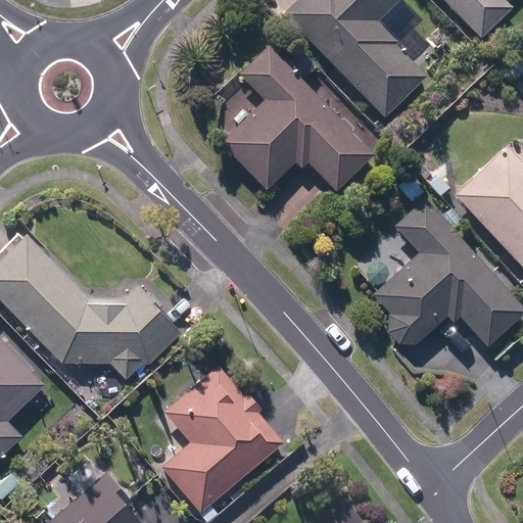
[(301,0),(286,14),(383,116),(424,78),(392,45),(396,42),(376,20),(397,0),(301,0)]
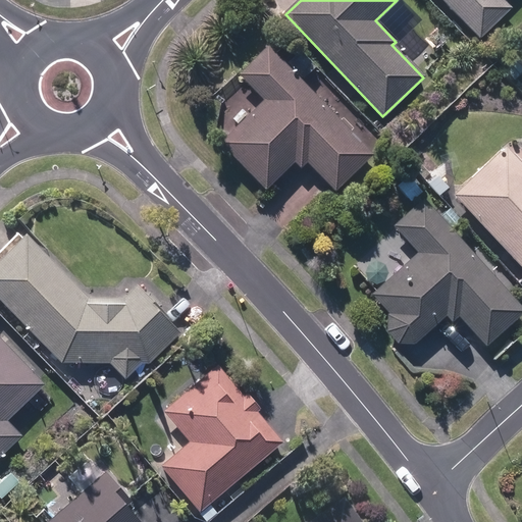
[(442,0),(479,38),(510,8),(502,0),(442,0)]
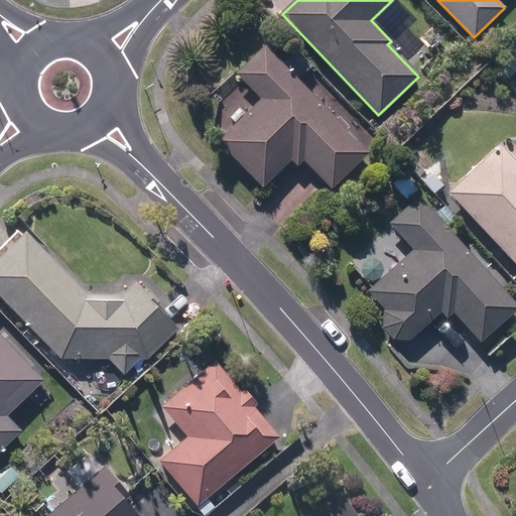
[(301,158),(331,187),(367,152),(263,46),(236,73),(261,99),(219,141),(262,185),(289,158),(295,164),(301,158)]
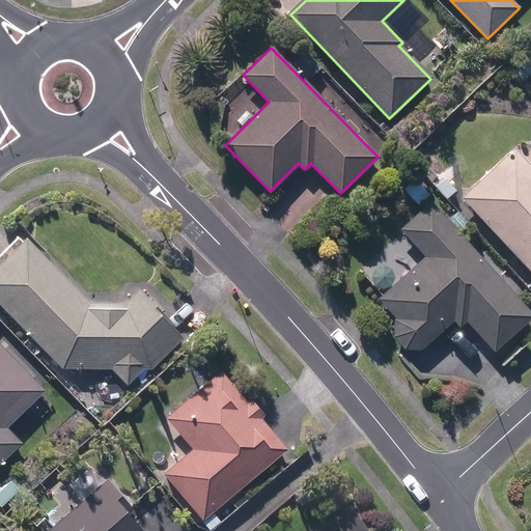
[(292,62),(306,78),(317,70),(304,53),(292,62)]
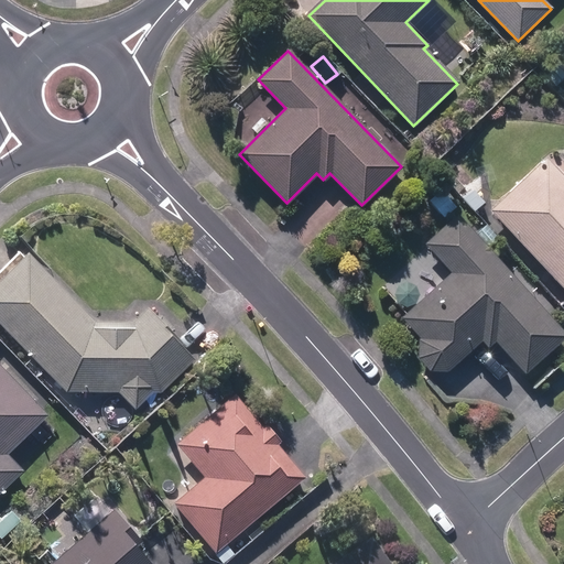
[(491,210),(563,288),(563,161),(562,159),(553,166),(545,160),(491,210)]
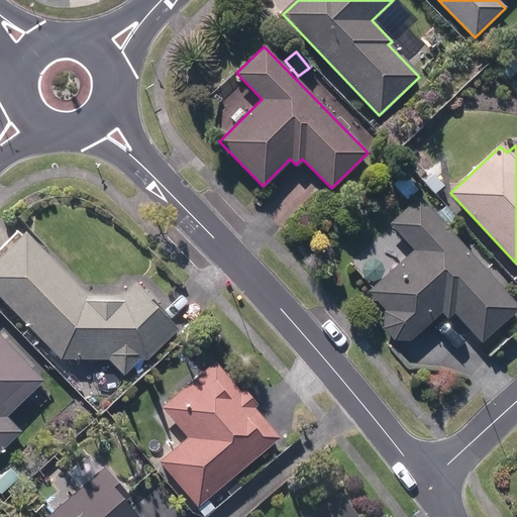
[(389,188),(403,203),(417,190),(403,175),(389,188)]
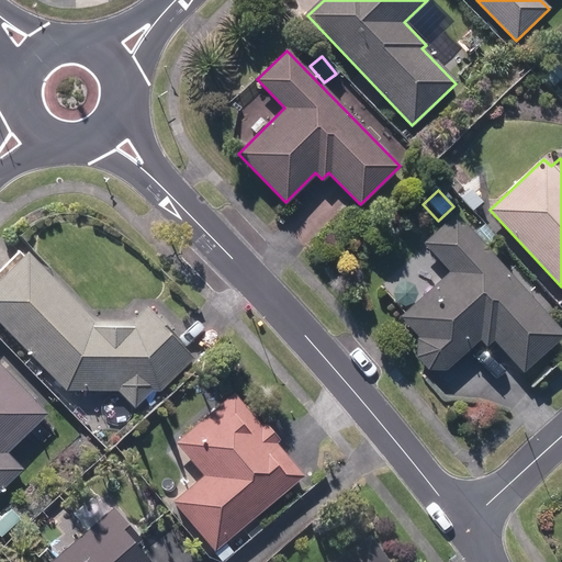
[(462,198),(473,210),(483,202),(471,190),(462,198)]
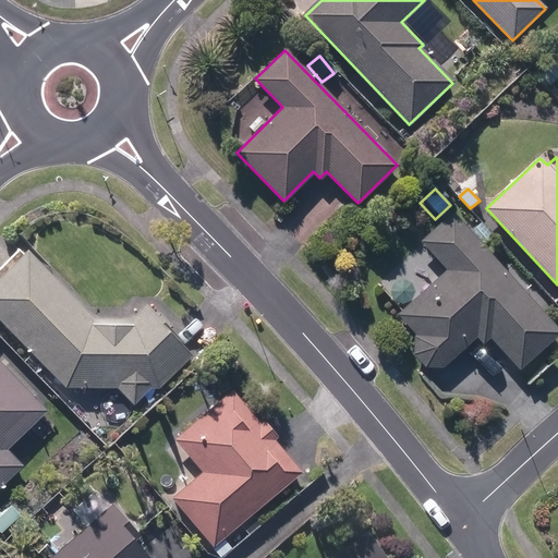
[(489,337),(518,368),(557,332),(557,331),(451,215),(421,242),(447,270),(398,316),(416,336),(413,339),(413,353),(426,367),(441,368),(475,337),(482,343),(489,337)]
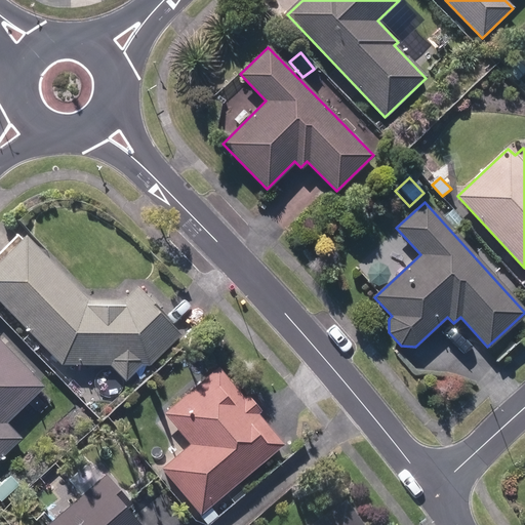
[(444,216),(455,229),(463,221),(452,209),(444,216)]
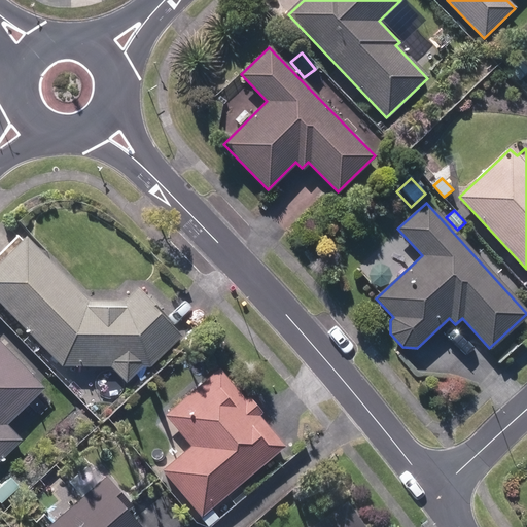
[(110,369),(126,385),(142,369),(150,369),(181,338),(159,314),(161,312),(140,291),(126,306),(90,307),(25,240),(0,264),(0,307),(60,367),(110,369)]
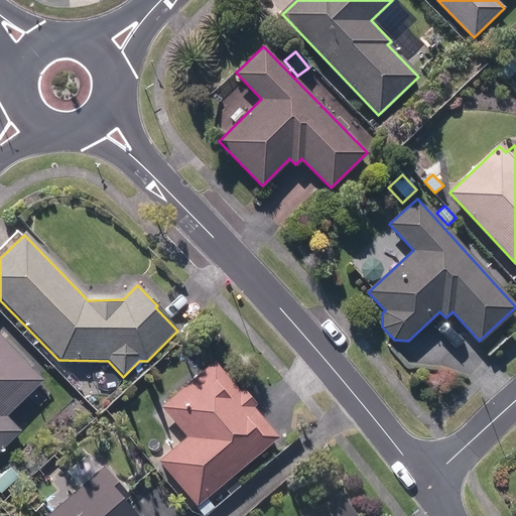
[(365,275),(373,278),(380,273),(382,265),(378,259),(370,256),(362,260),(361,269),(365,275)]
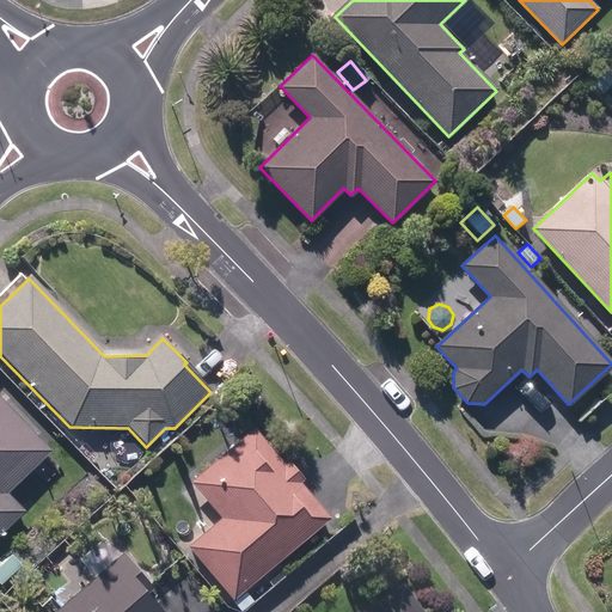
[(0,534),(24,513),(0,488),(0,423),(12,412),(0,399),(0,534)]
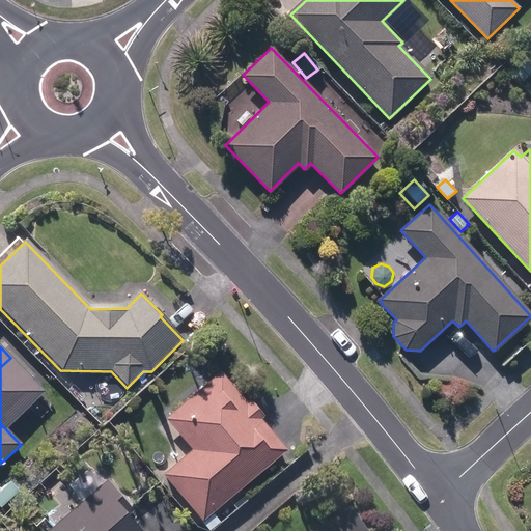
[(164,476),(203,523),(286,451),(260,421),(264,418),(250,402),(247,406),(220,374),(166,420),(192,451),(164,476)]
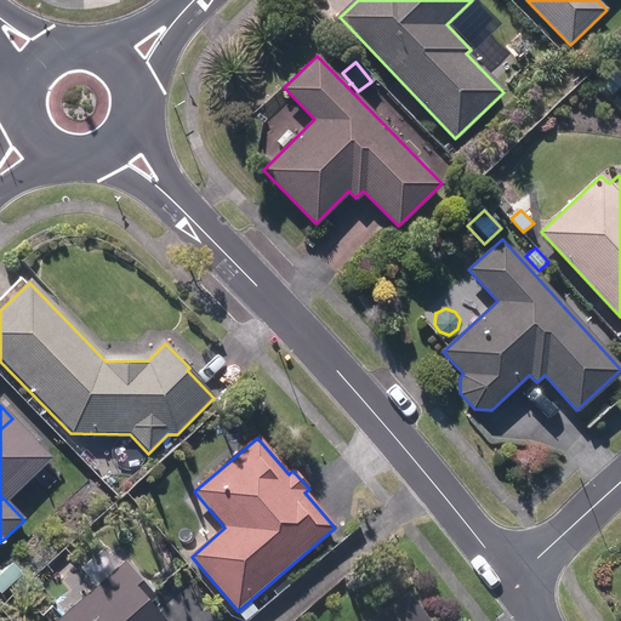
[(58,620),(164,620),(147,602),(153,596),(125,563),(58,620)]
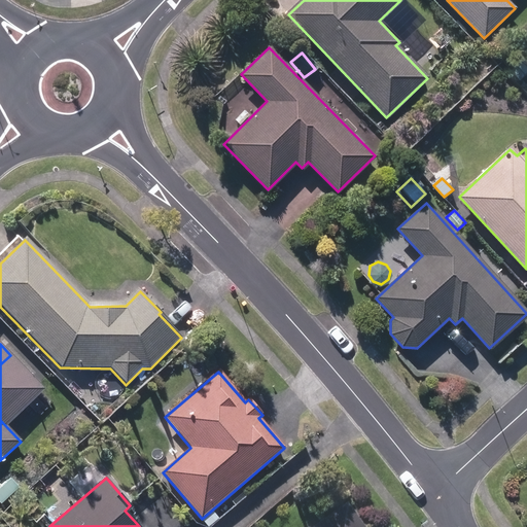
[(40,502),(47,511),(57,502),(49,494),(40,502)]
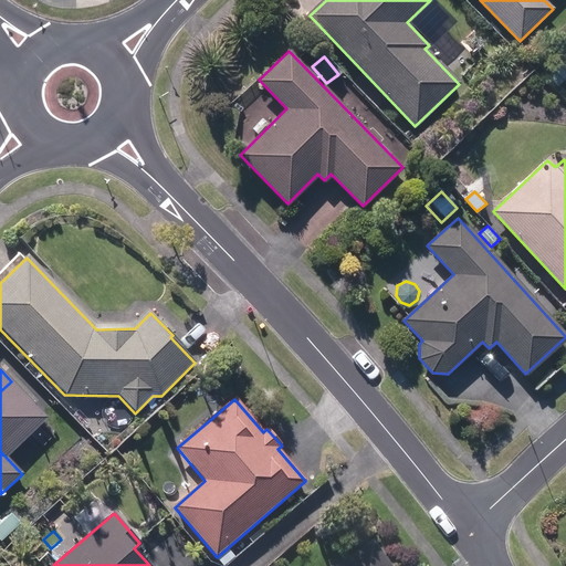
[(385,565),(371,546),(344,565),(385,565)]
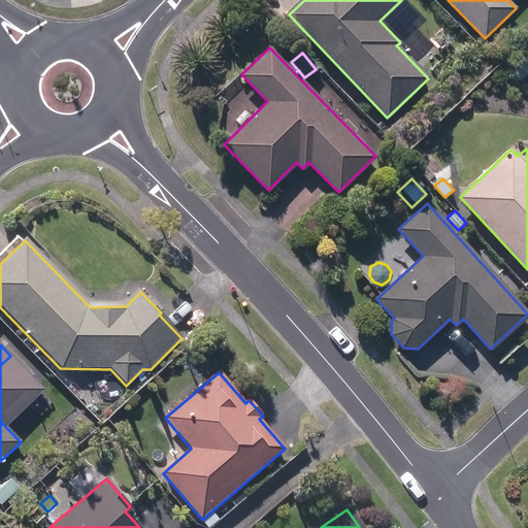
[(201,523),(205,527),(211,527),(220,522),(212,514),(201,523)]
